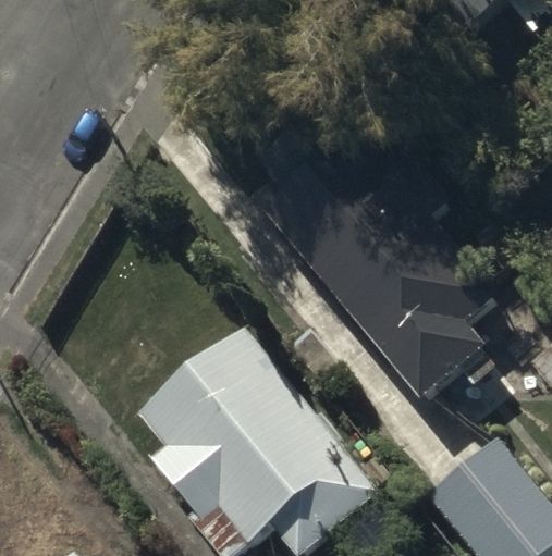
[(551,0),(411,0),(448,45),(502,0),(508,0),(534,31),(551,14),(551,0)]
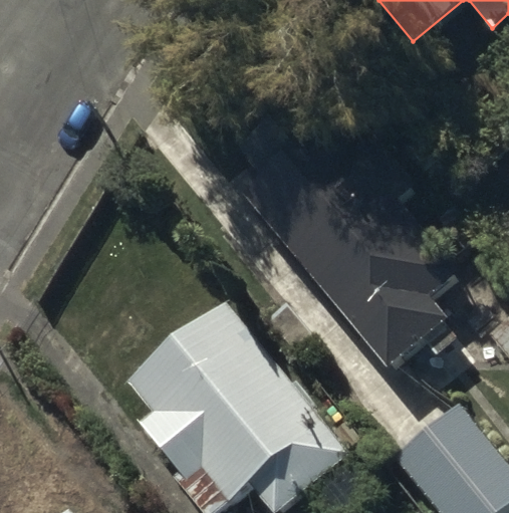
[(262,177),(244,191),(386,367),(447,318),(428,294),(458,270),(402,199),(416,188),(371,134),(341,158),(292,96),(235,143),(262,177)]
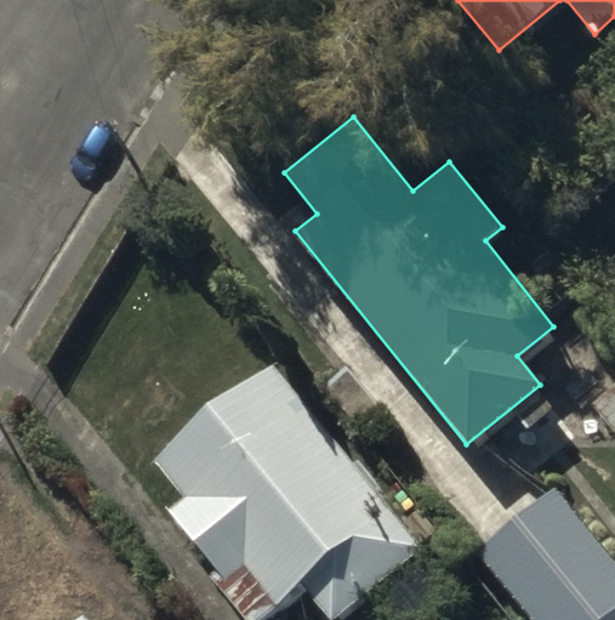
[(421,549),(269,365),(212,398),(152,460),(181,494),(165,507),(217,568),(208,575),(245,619),(256,619),(297,586),(326,619),(331,619),(365,591),(388,619),(425,619),(449,601),(411,556),(421,549)]
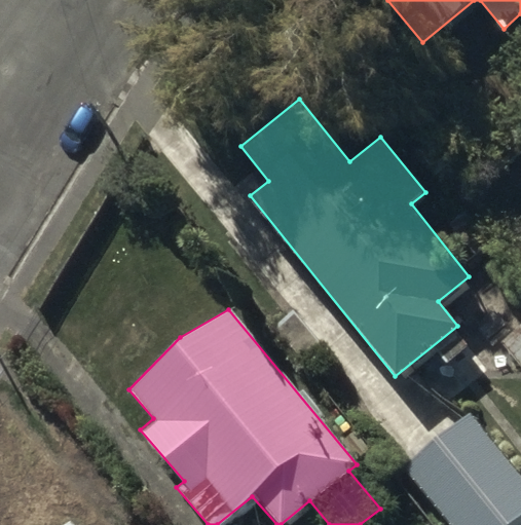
[(520,323),(498,341),(520,368),(520,323)]
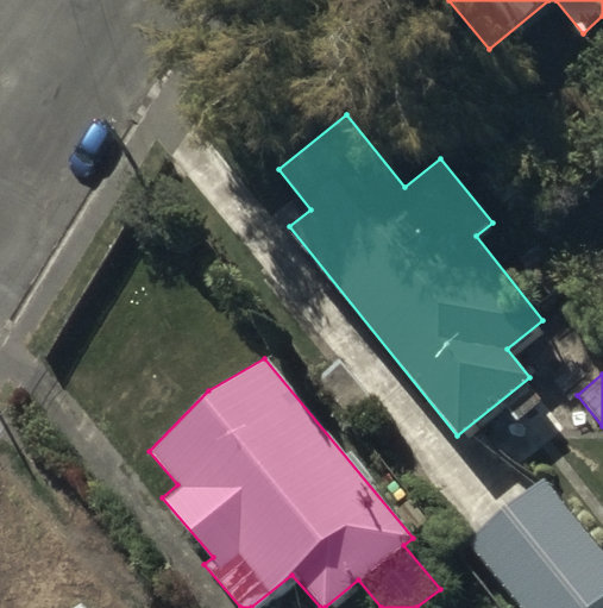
[(602,556),(541,478),(466,539),(521,607),(590,607),(602,599),(602,556)]
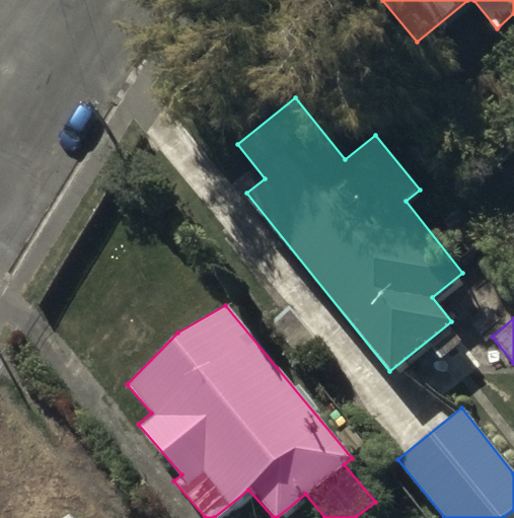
All buildings are outlined.
